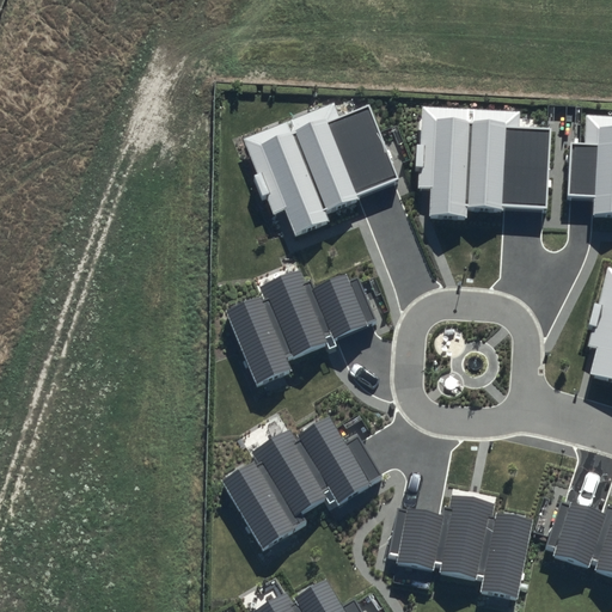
[(334,104),(243,139),(273,215),(283,210),(294,237),(329,224),(324,212),(399,183),(369,106),(340,118),(334,104)]
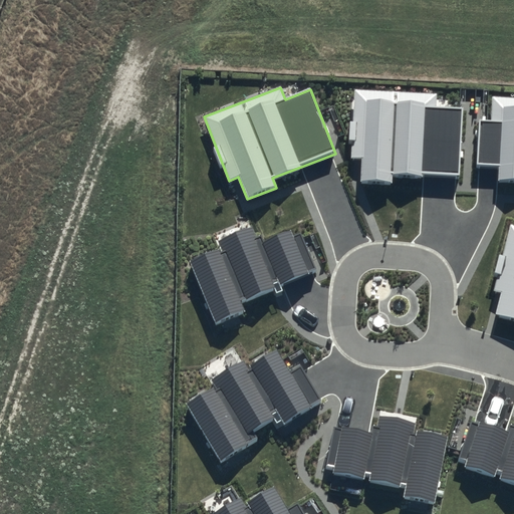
[(437,93),(354,88),(350,159),(361,159),(359,183),(393,185),(394,172),(459,176),(463,109),(436,108),(437,93)]
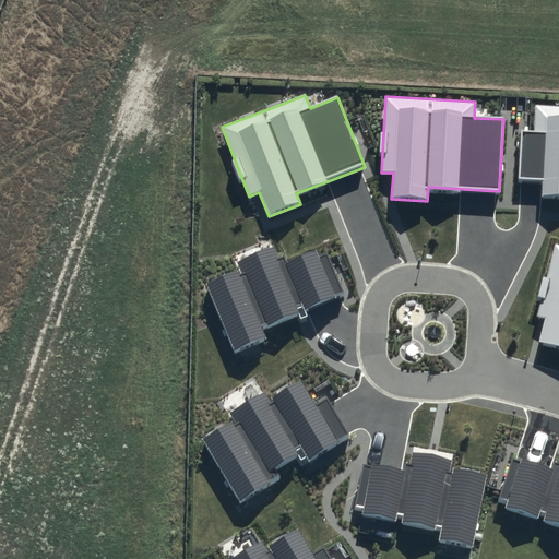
[(558,105),(535,104),(533,130),(522,130),(519,178),(544,179),(543,194),(558,194),(558,105)]
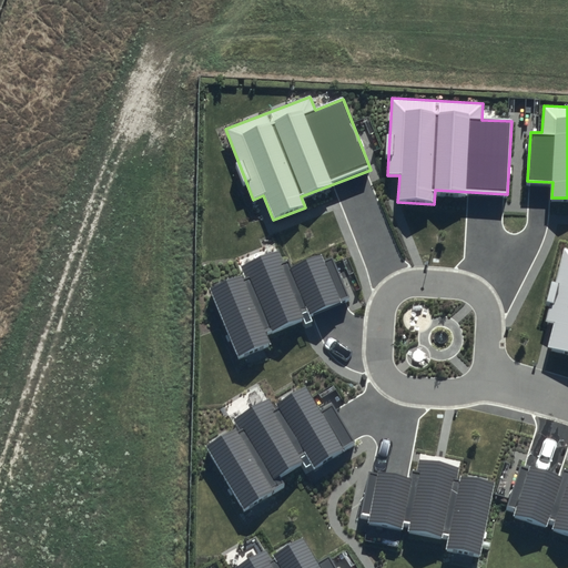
[(567,247),(564,247),(545,321),(554,324),(548,346),(567,352),(567,247)]
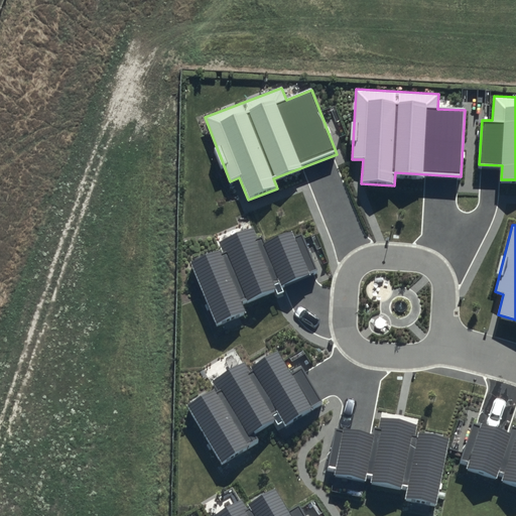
[(295,241),(290,230),(259,244),(250,226),(216,241),(219,248),(187,262),(216,324),(246,310),(242,302),(274,288),(277,295),(325,274),(307,235),(295,241)]
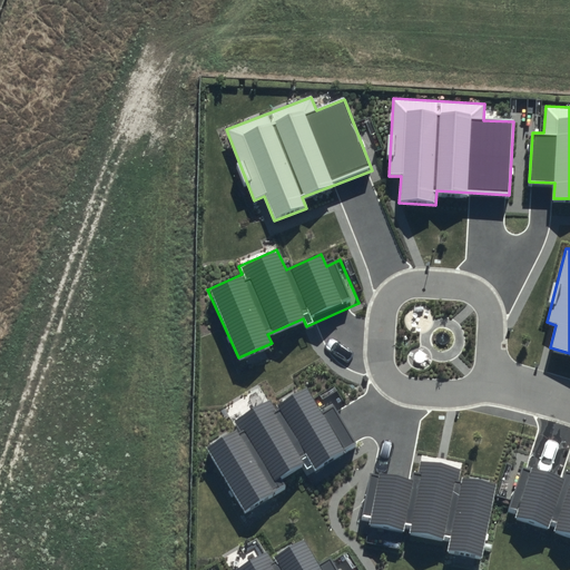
[(318,412),(303,387),(273,406),(267,399),(231,423),(235,430),(204,450),(244,511),(283,487),(278,481),(308,462),(314,470),(356,443),(331,404),(318,412)]
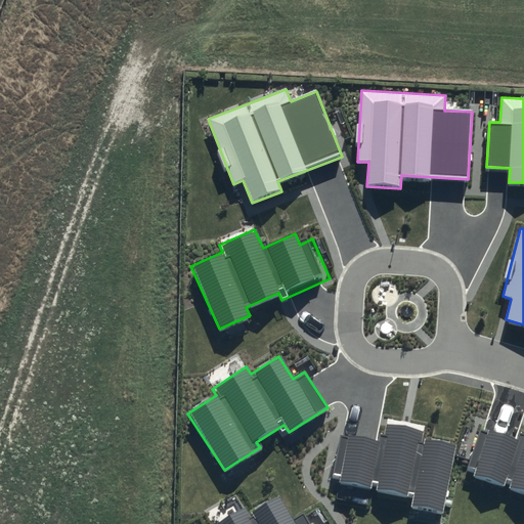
[(443,513),(456,444),(423,438),(425,430),(388,423),(385,435),(381,434),(379,441),(341,434),(334,473),(341,474),(339,482),(413,496),(411,507),(443,513)]
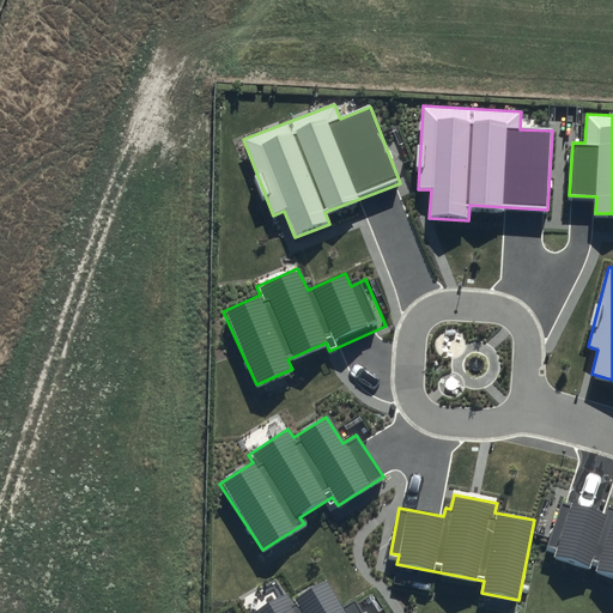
[(604,515),(563,502),(547,546),(557,548),(554,556),(612,575),(612,508),(607,507),(604,515)]
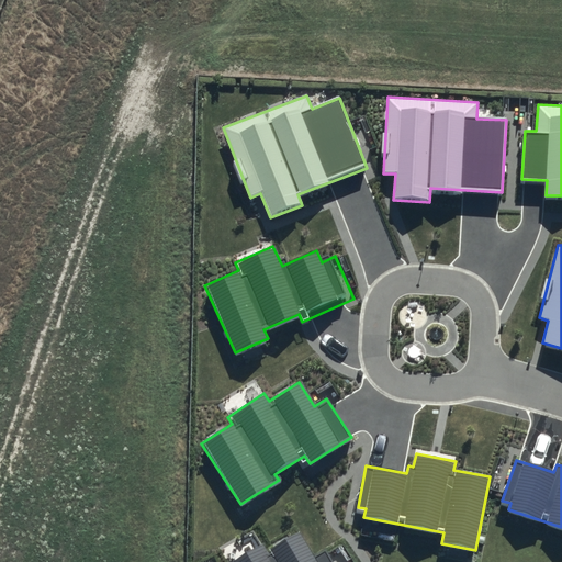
[(314,554),(299,531),(269,550),(263,542),(232,561),(335,561),(326,547),(314,554)]
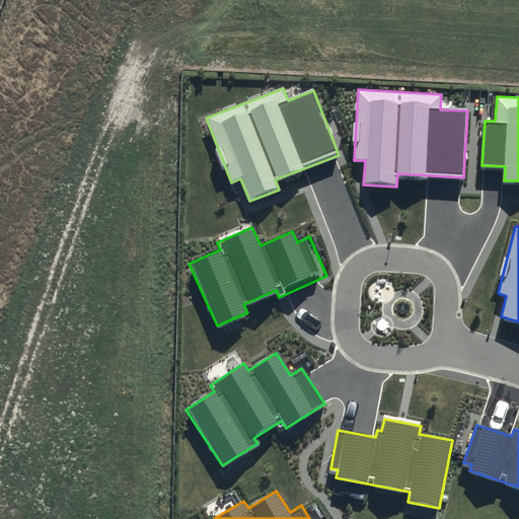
All buildings are outlined.
